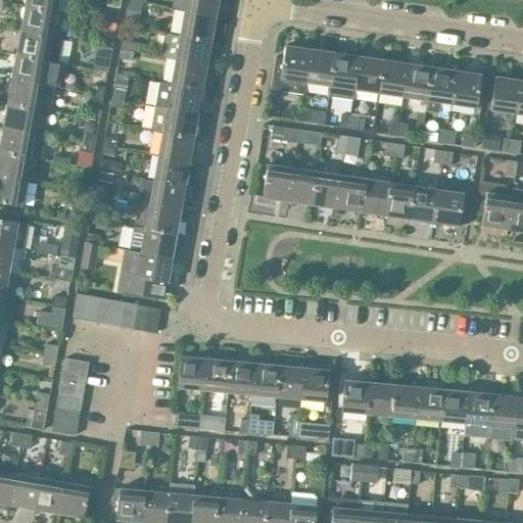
[(26,0),(26,7),(57,13),(59,0),(26,0)]
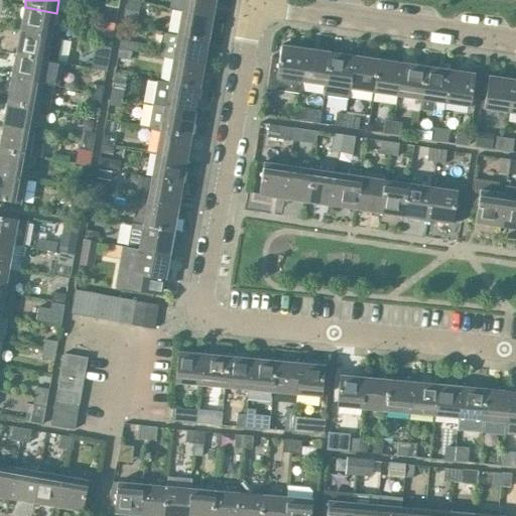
[(118,0),(105,0),(105,6),(117,9),(118,0)]
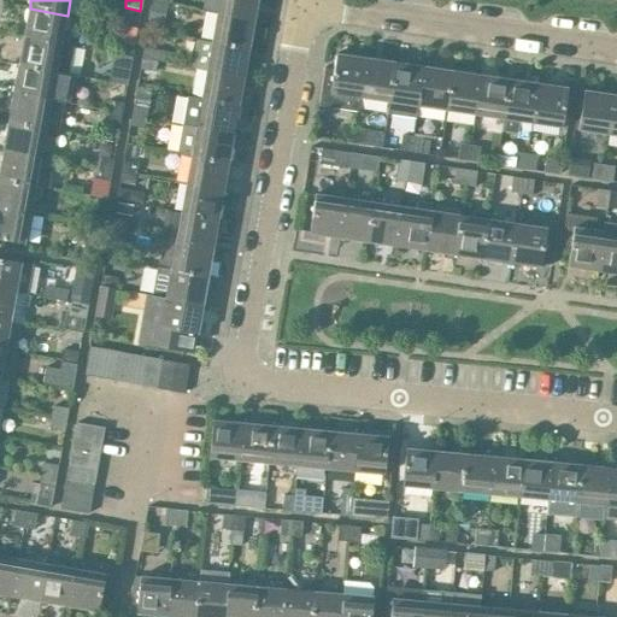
[(201,0),(200,11),(218,13),(256,21),(259,0),(201,0)]
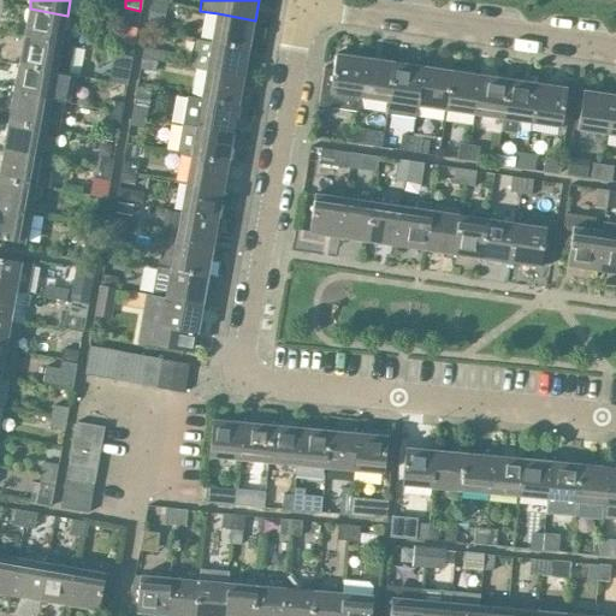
[(172,6),(153,1),(152,12),(171,16),(172,6)]
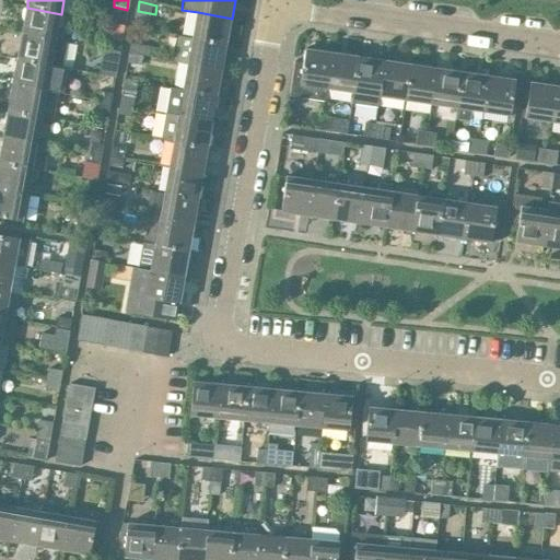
[(27,8),(22,33),(65,42),(67,27),(59,26),(61,14),(27,8)]
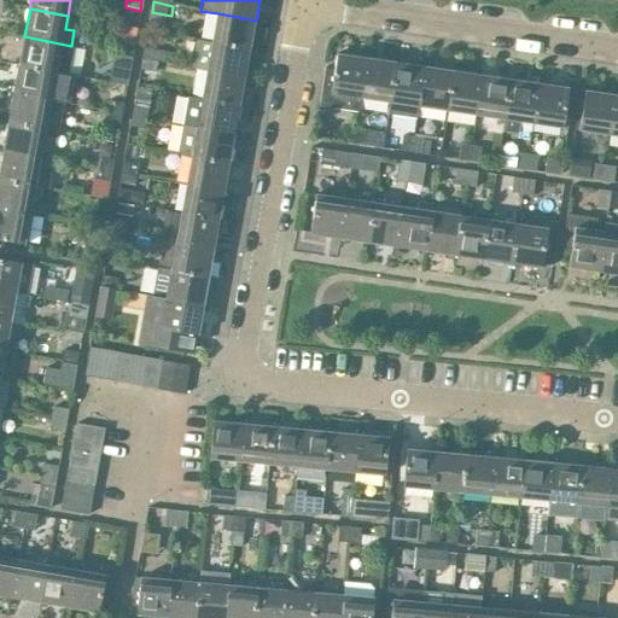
[(251,50),(256,21),(219,13),(213,42),(199,40),(251,50)]
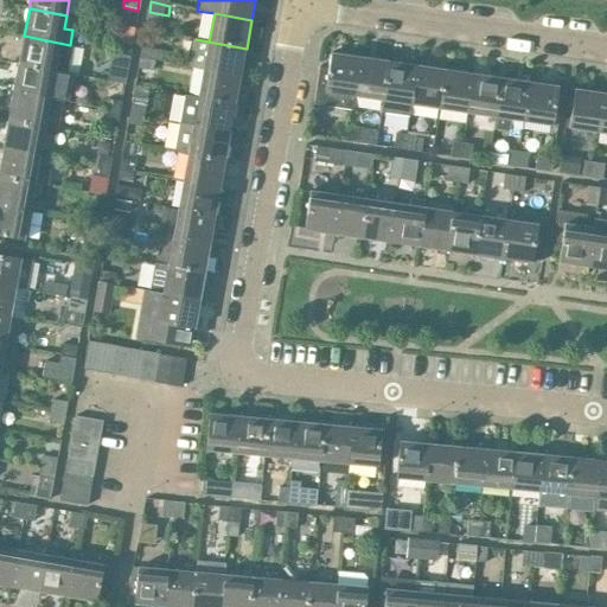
[(19,64),(56,71),(69,74),(74,45),(70,45),(24,36),(19,64)]
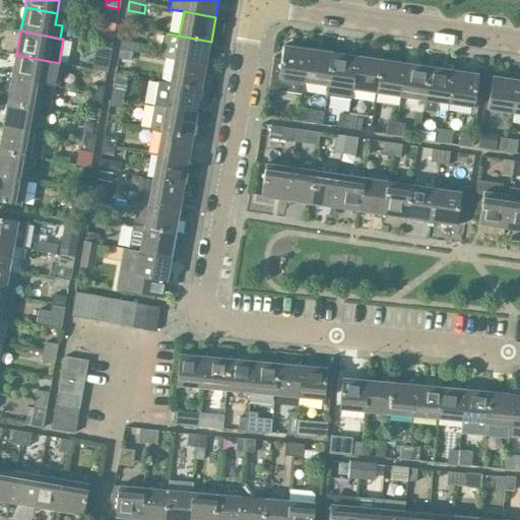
[(168,34),(164,57),(206,66),(211,42),(168,34)]
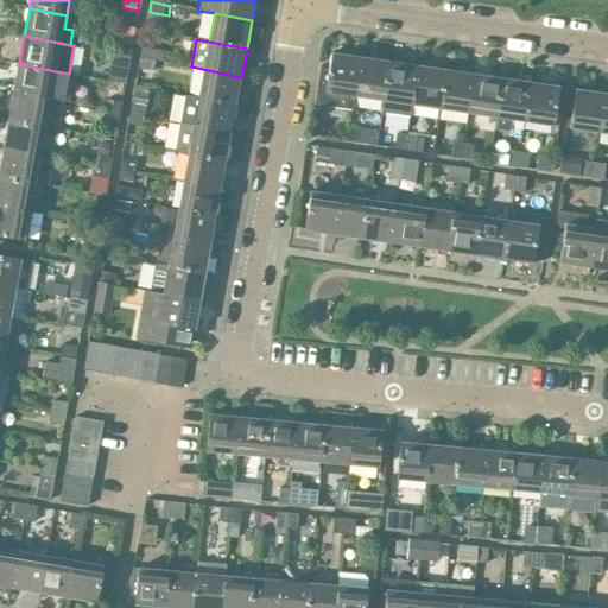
[(115,54),(130,56),(132,45),(116,43),(115,54)]
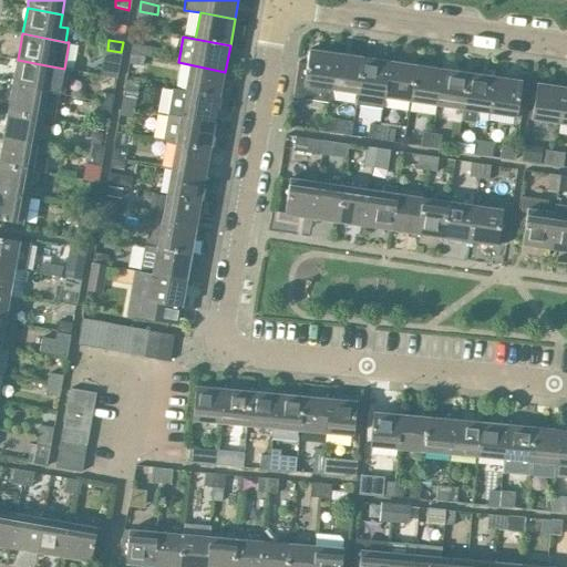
[(132,43),(130,53),(144,57),(144,55),(158,58),(160,48),(132,43)]
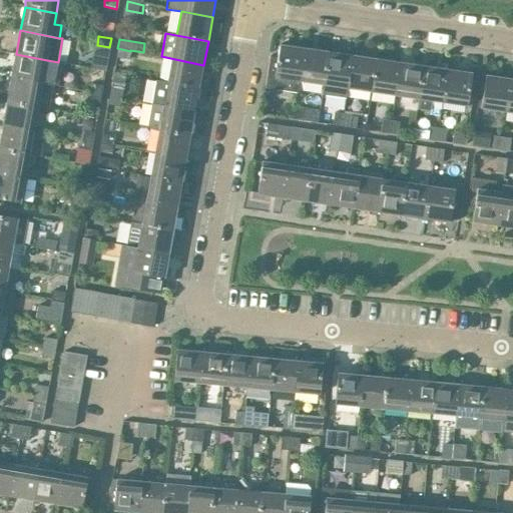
[(94,45),(92,54),(108,57),(109,47),(94,45)]
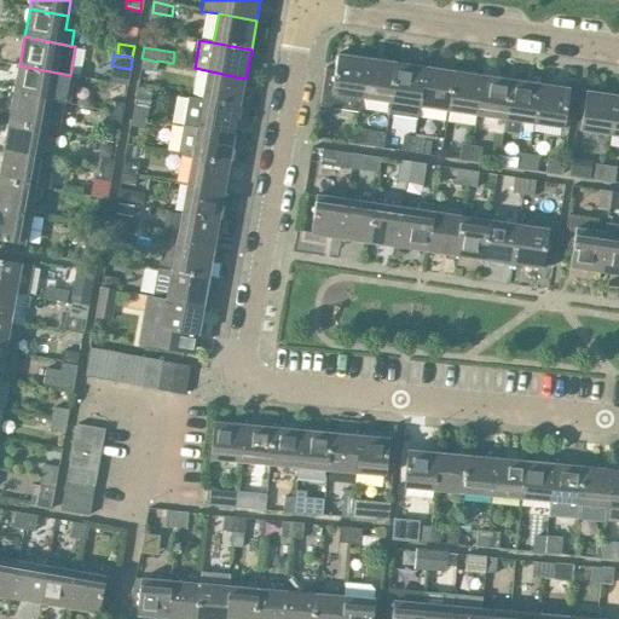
[(327,74),(322,106),(362,113),(364,99),(363,99),(369,59),(340,55),(336,75),(327,74)]
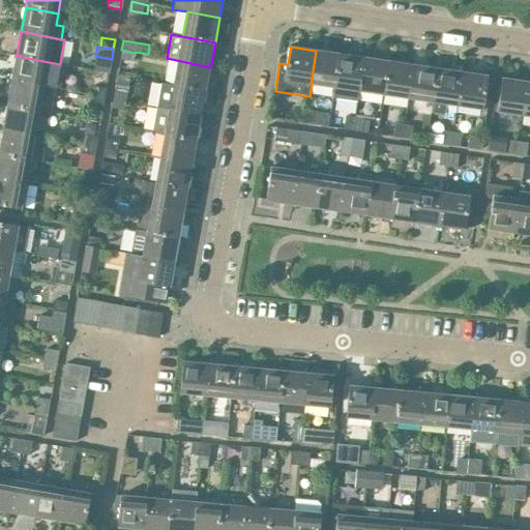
[(135,53),(121,50),(120,59),(134,62),(135,53)]
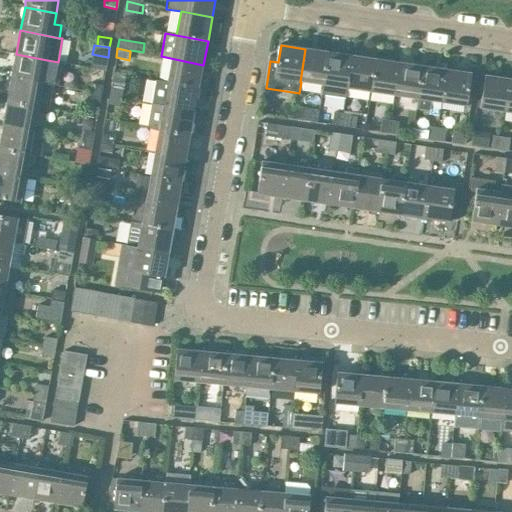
[(300,82),(323,85),(328,52),(305,49),(300,82)]
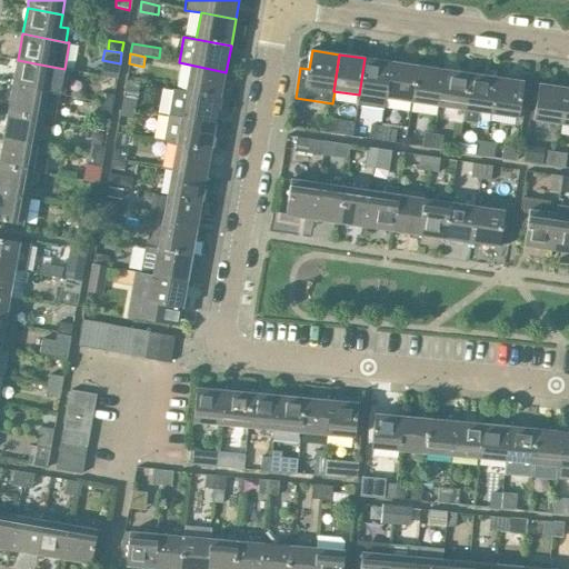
[(359,95),(386,99),(391,62),(365,58),(359,95)]
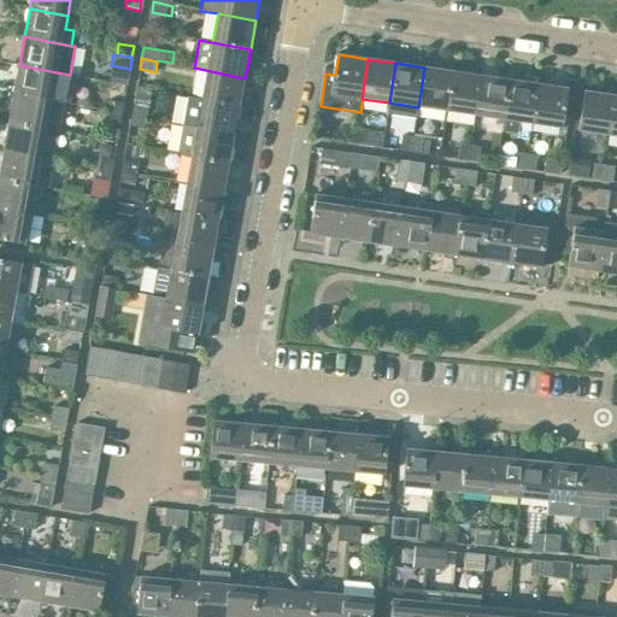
[(15,88),(13,94),(52,101),(72,105),(78,76),(70,75),(57,72),(19,65),(15,88)]
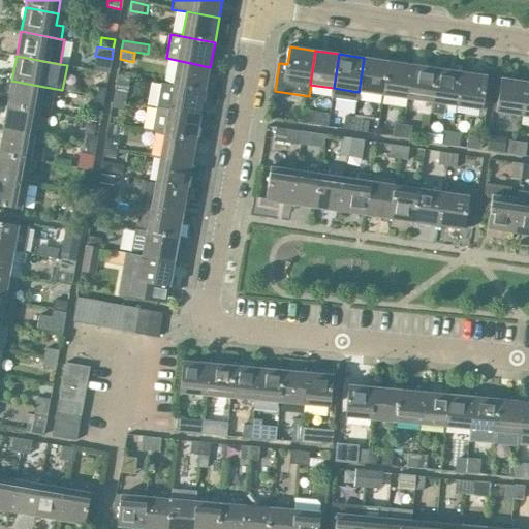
[(174,86),(206,92),(210,67),(166,58),(165,59),(178,61),(174,86)]
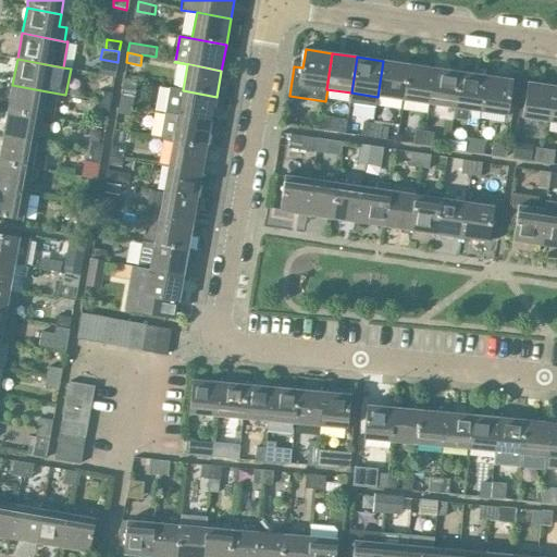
[(378,97),(404,100),(410,64),(383,61),(378,97)]
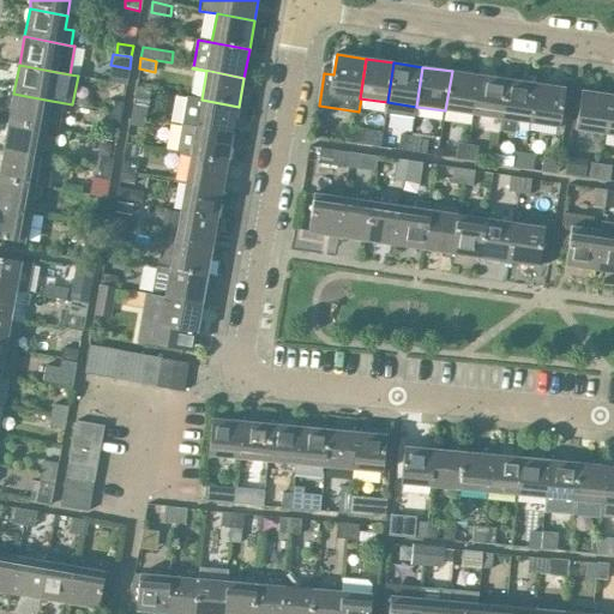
[(445,110),(474,115),(480,76),(452,71),(445,110)]
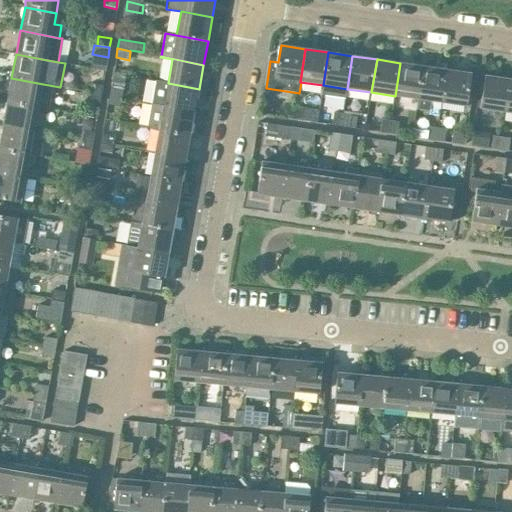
[(395,96),(419,99),(424,66),(400,63),(395,96)]
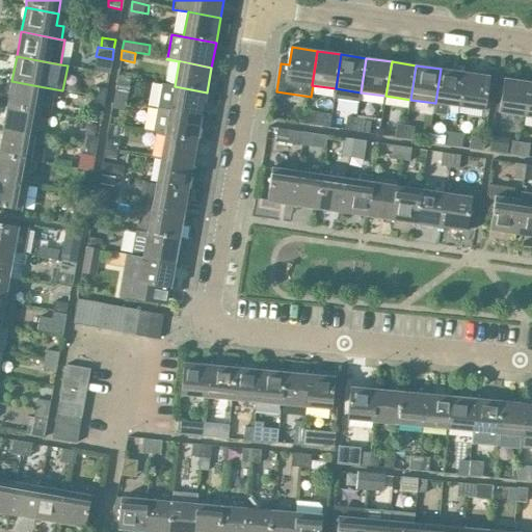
[(435,103),(434,114),(448,116),(450,105),(459,107),(464,76),(464,73),(441,69),(435,103)]
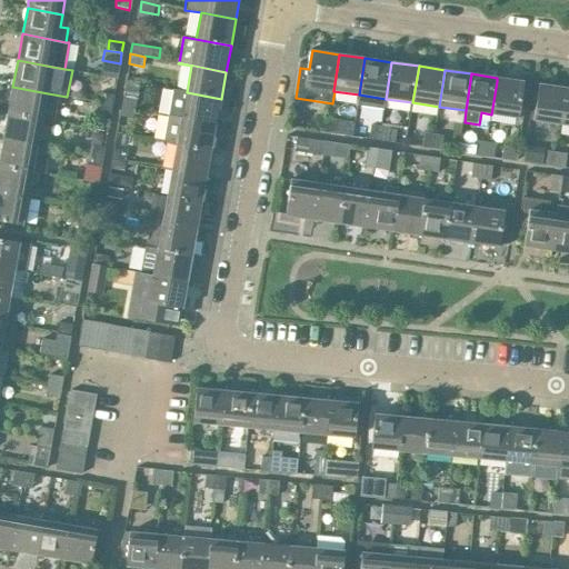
[(497,78),(491,115),(520,118),(526,81),(497,78)]
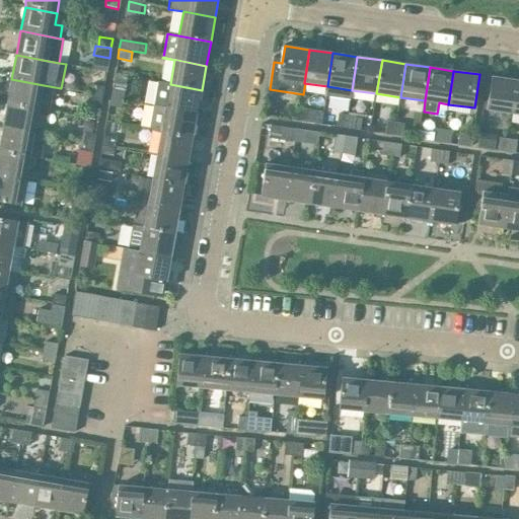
[(513,114),(518,80),(493,76),(488,109),(513,114)]
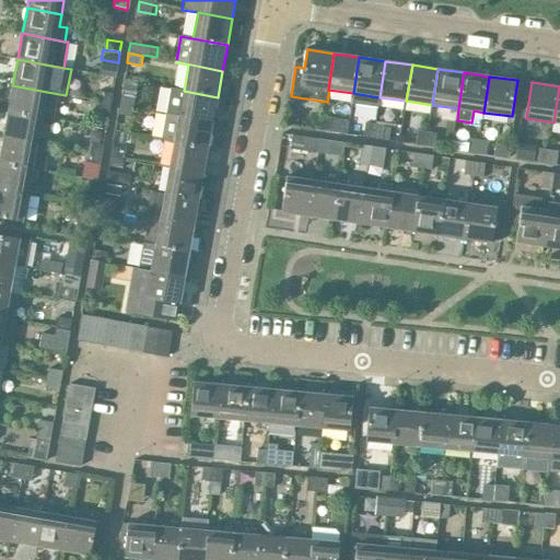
[(12,85),(8,111),(42,117),(43,113),(56,115),(59,97),(46,95),(47,92),(12,85)]
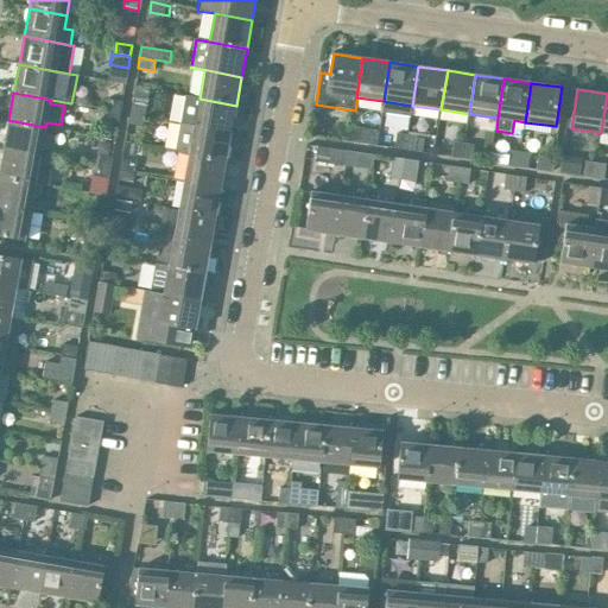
[(107,97),(105,109),(120,113),(122,101),(107,97)]
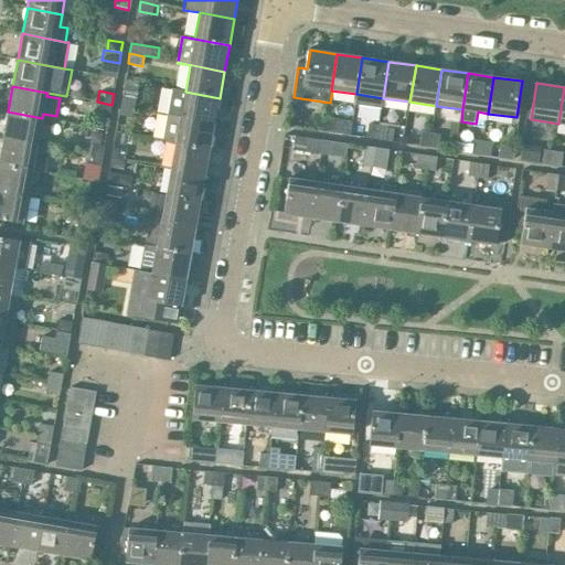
[(185,92),(180,116),(180,117),(215,124),(220,98),(185,92)]
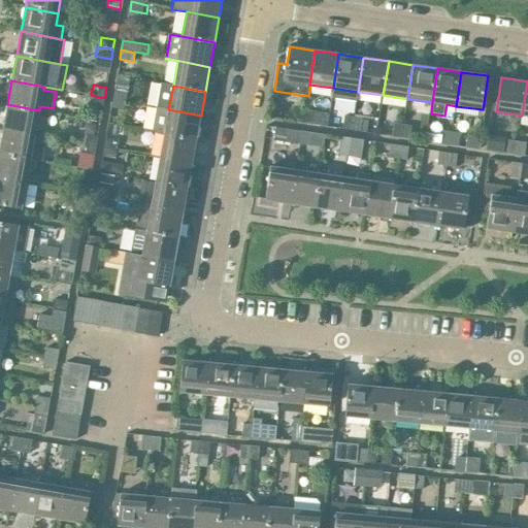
[(113,89),(112,99),(126,101),(134,102),(135,98),(127,97),(128,92),(113,89)]
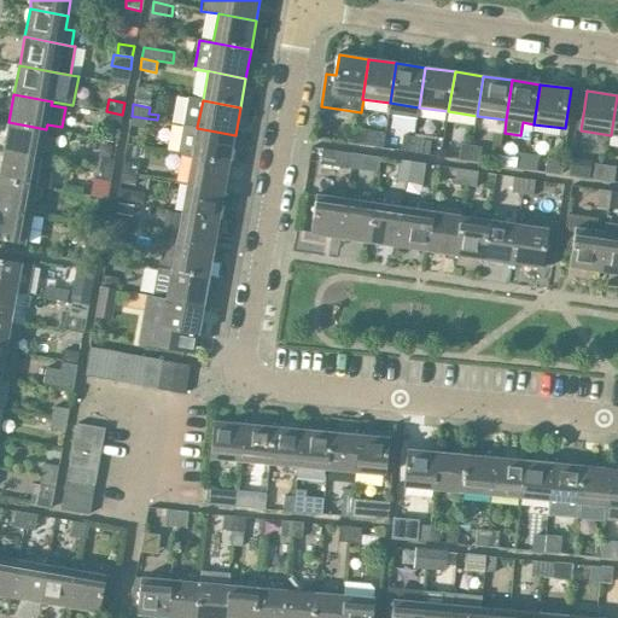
[(120,124),(122,115),(106,111),(105,122),(120,124)]
